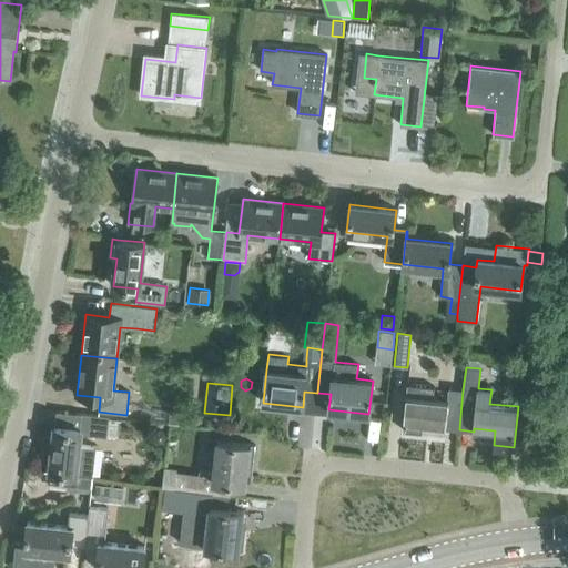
[(406,395),(402,430),(422,433),(423,426),(423,423),(445,426),(444,428),(459,429),(463,389),(448,388),(447,399),(433,398),(434,386),(407,384),(406,395)]
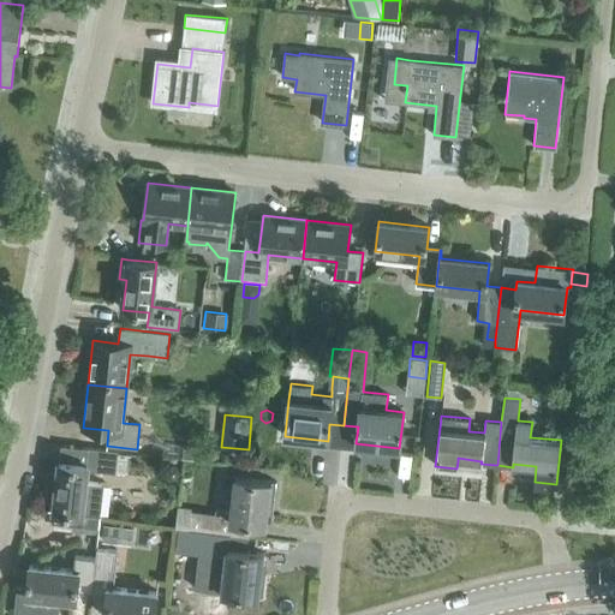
[(193,459),(195,448),(183,447),(183,458),(193,459)]
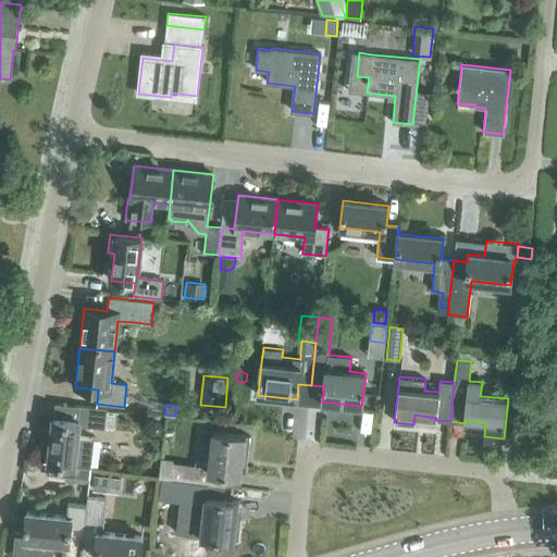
[(94,438),(78,436),(79,425),(104,429),(107,409),(79,406),(78,420),(53,417),(49,462),(67,465),(90,467),(94,438)]
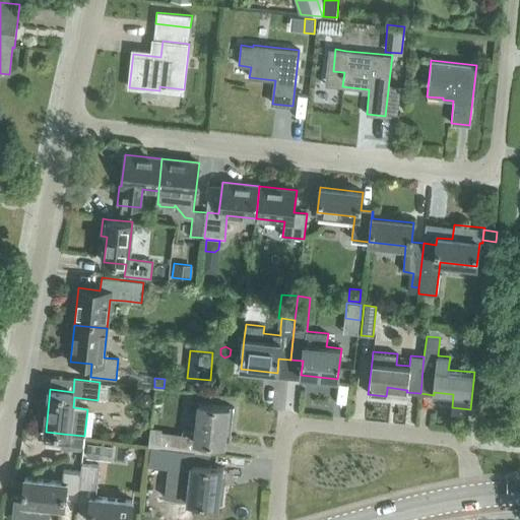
[(143,404),(148,404),(152,400),(150,395),(144,394),(141,399),(143,404)]
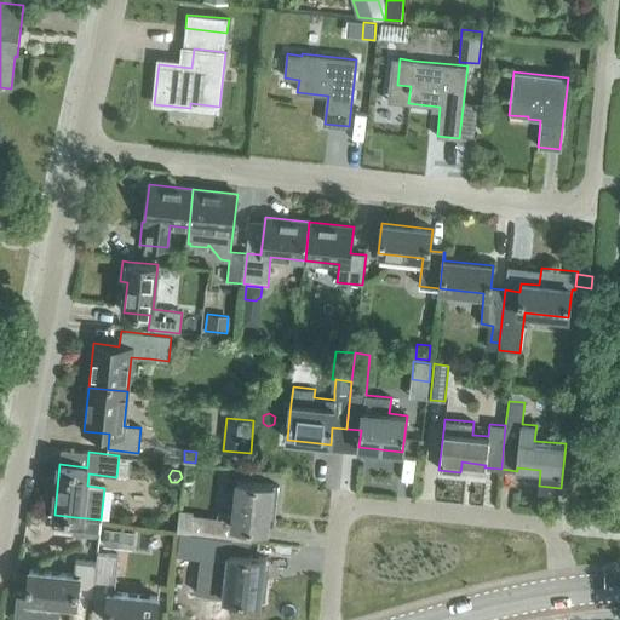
[(179,510),(177,533),(183,534),(190,534),(199,535),(251,541),(252,527),(269,529),(274,486),(237,482),(234,516),(218,515),(217,522),(191,520),(193,511),(179,510)]
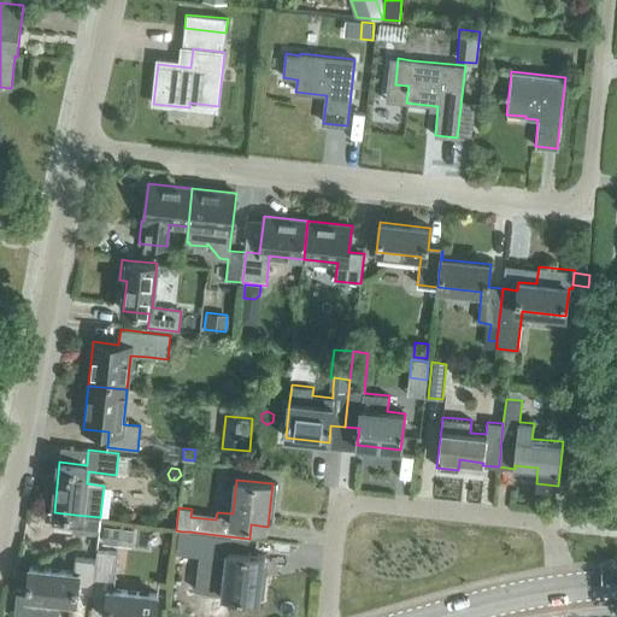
[(75,515),(72,529),(99,533),(100,517),(75,515)]
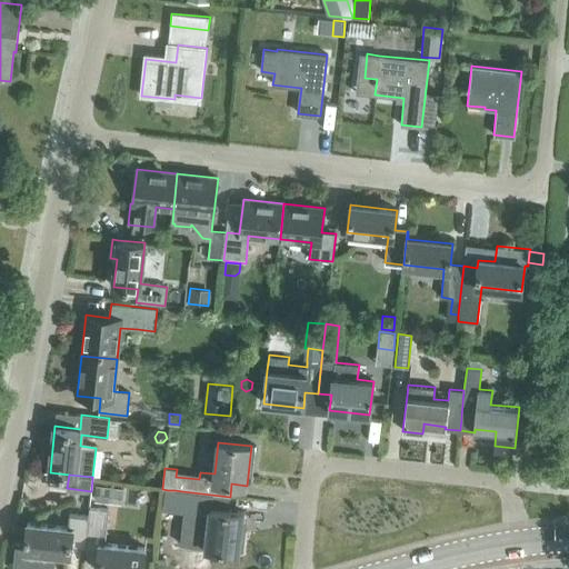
[(95,500),(108,501),(110,486),(97,485),(95,500)]
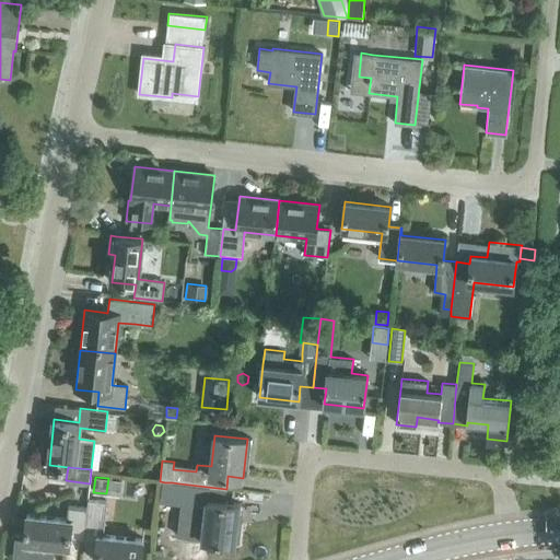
[(179,483),(177,498),(182,498),(193,500),(191,508),(190,506),(187,537),(202,539),(235,544),(240,503),(224,502),(226,489),(179,483)]
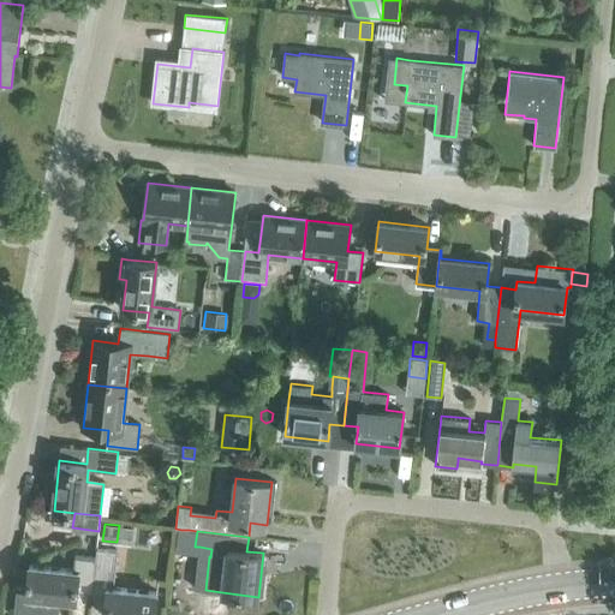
[(154,614),(157,592),(113,587),(118,550),(97,549),(96,559),(93,592),(106,593),(103,614),(154,614)]
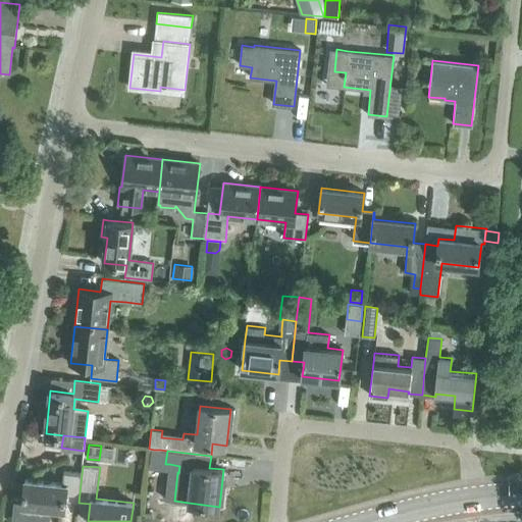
[(79,503),(82,474),(63,472),(62,483),(24,479),(22,502),(16,501),(15,516),(45,520),(46,507),(62,509),(63,509),(64,502),(77,503),(76,504),(79,504),(79,503)]
